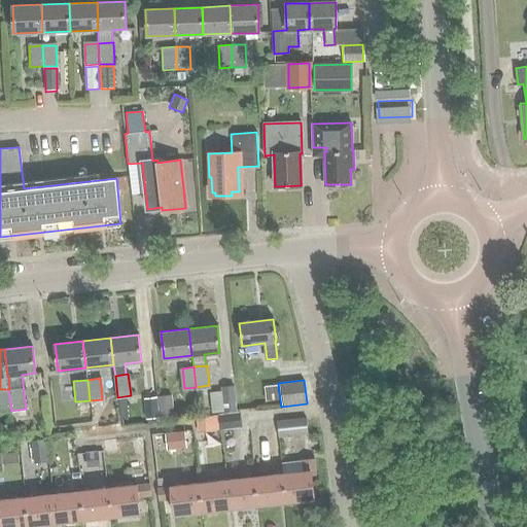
[(234,410),(232,385),(219,386),(221,411),(234,410)]
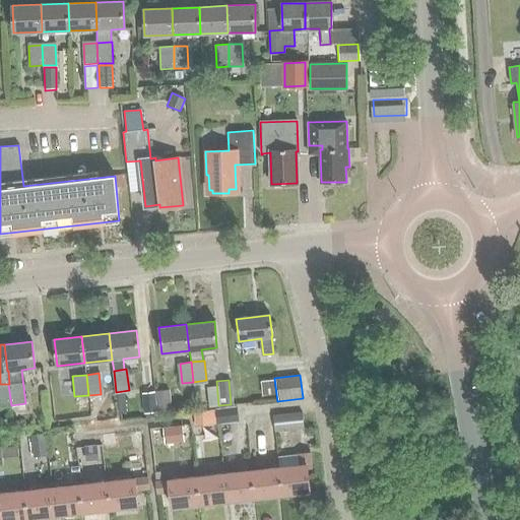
[(0,406),(11,405),(8,384),(0,384),(0,406)]
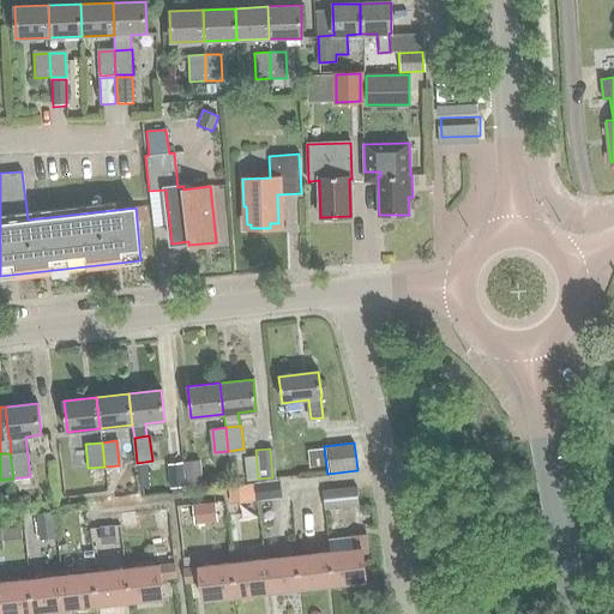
[(203,486),(200,461),(184,463),(186,487),(203,486)]
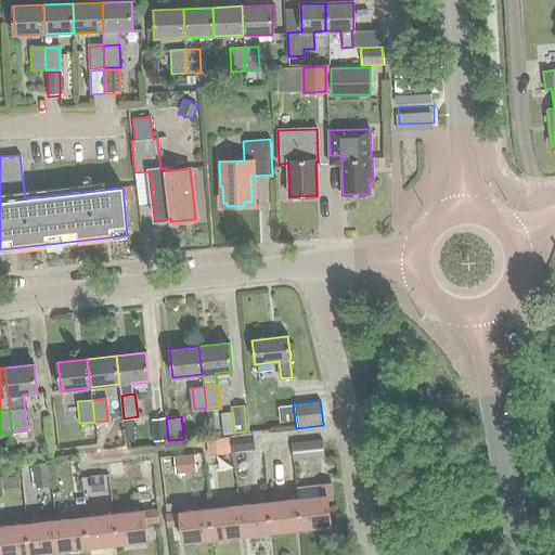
[(151,421),(153,441),(167,440),(165,418),(151,421)]
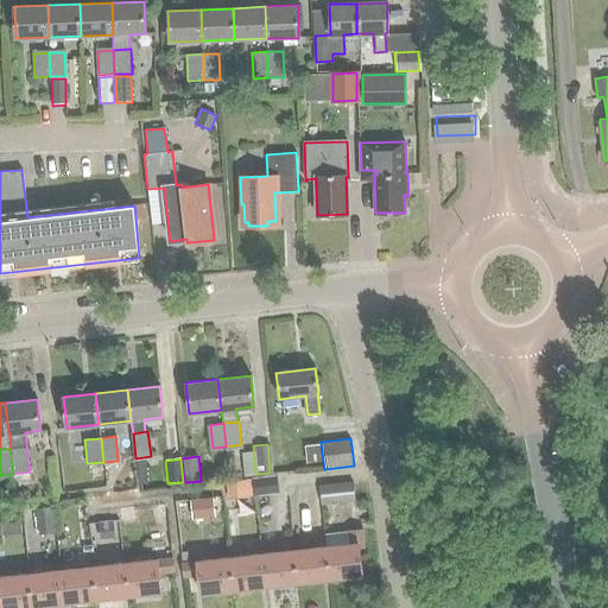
[(279,494),(277,475),(252,479),(254,496),(279,494)]
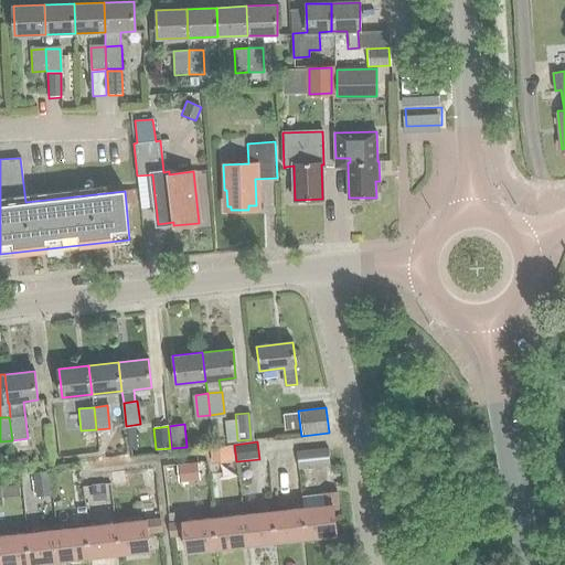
[(234,445),(211,447),(212,462),(236,460),(234,445)]
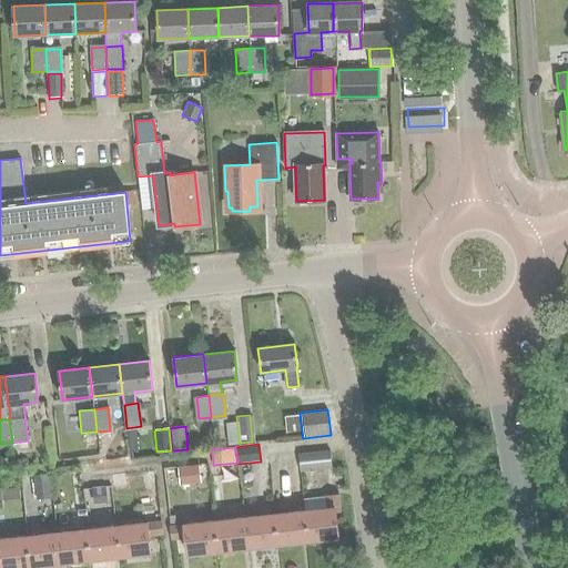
[(331,469),(330,450),(298,454),(300,473),(331,469)]
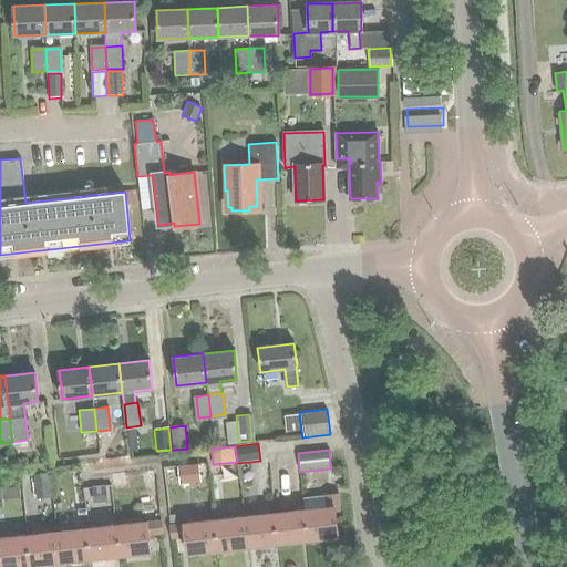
[(197,465),(177,467),(179,484),(199,481),(197,465)]
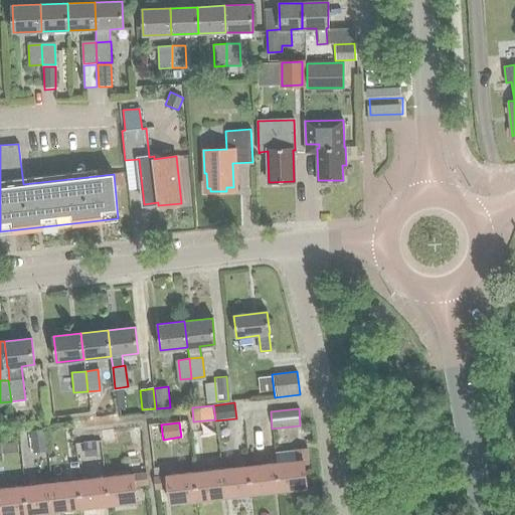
[(101,430),(103,447),(114,445),(112,427),(101,430)]
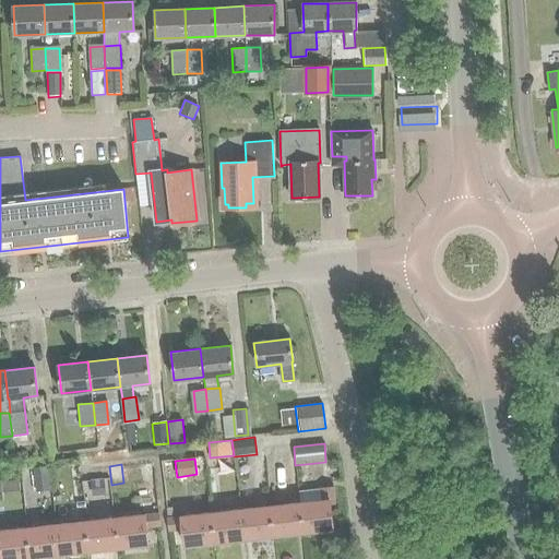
[(50,490),(48,466),(33,467),(35,491),(50,490)]
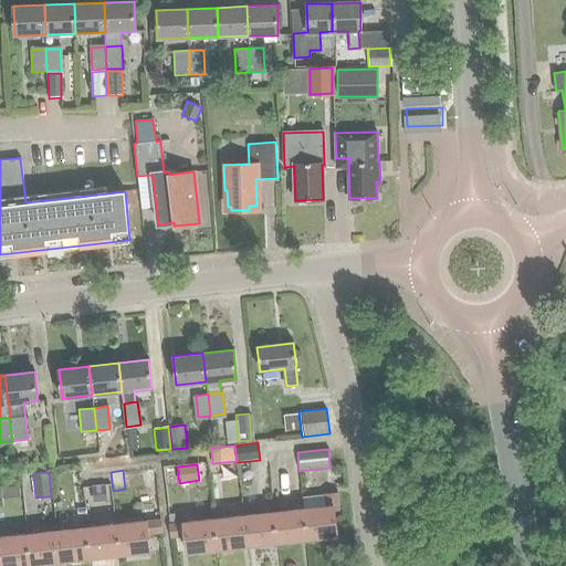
[(107,502),(104,484),(90,486),(93,504),(107,502)]
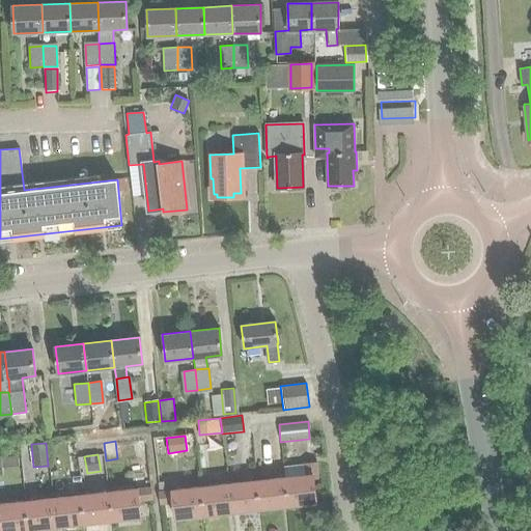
[(19,467),(18,455),(1,457),(2,468),(19,467)]
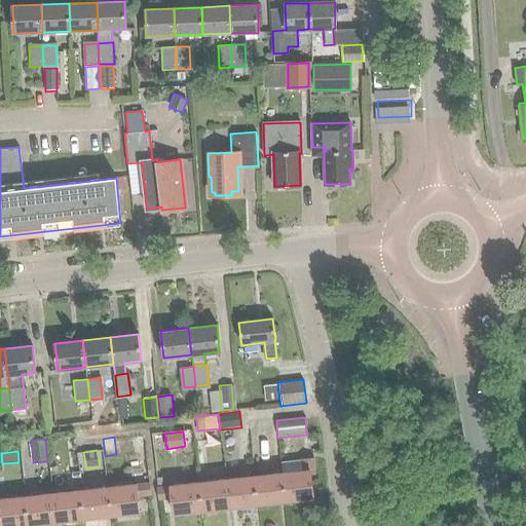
[(303,461),(304,471),(295,472),(283,473),(286,501),(313,498),(310,475),(314,475),(312,460),(303,461)]
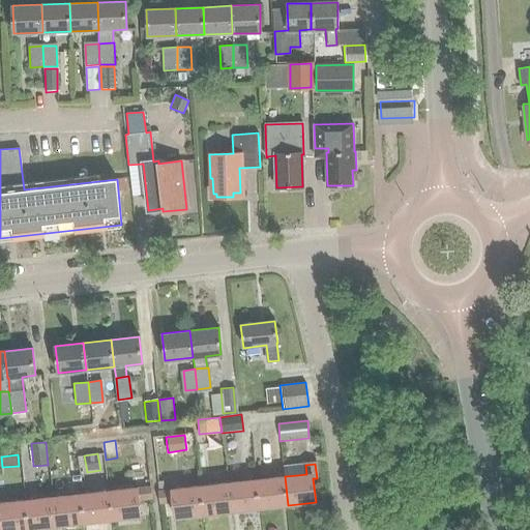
[(257,479),(260,508),(288,505),(285,476),(257,479)]
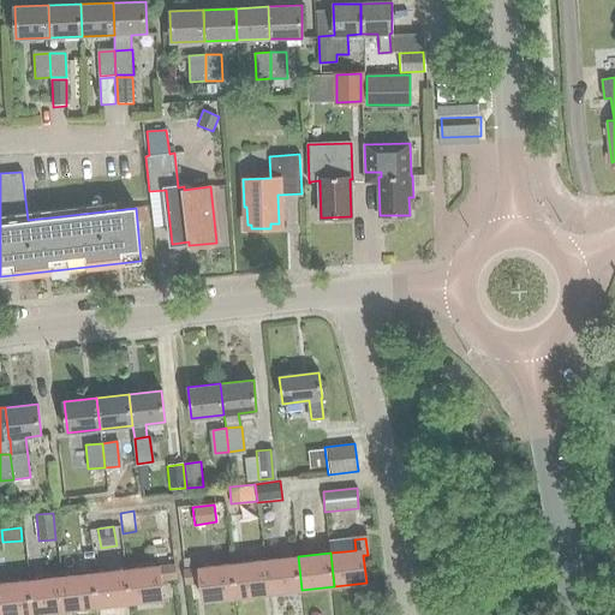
[(266,560),(269,593),(302,590),(298,556),(266,560)]
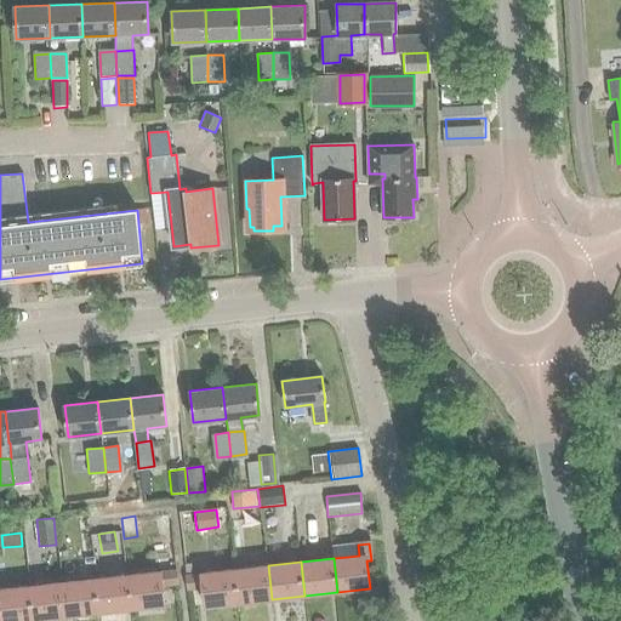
[(272,599),(268,565),(235,569),(239,603),(272,599)]
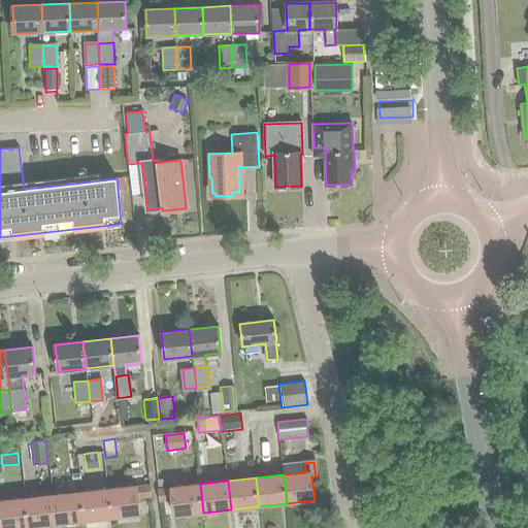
[(203,513),(200,484),(171,488),(171,489),(159,490),(160,500),(172,499),(174,517),(203,513)]
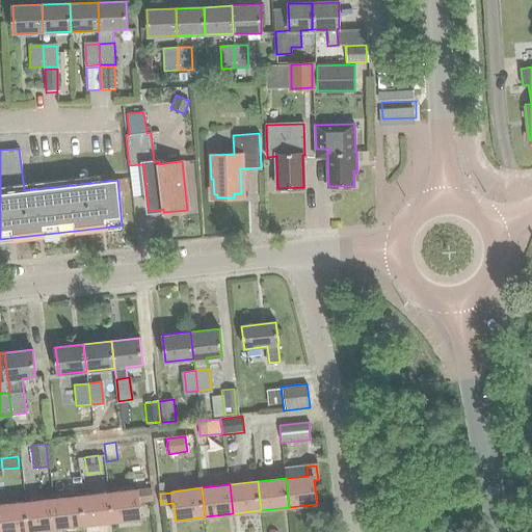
[(137,490),(110,494),(113,522),(140,519),(139,502),(152,501),(151,489),(137,491),(137,490)]
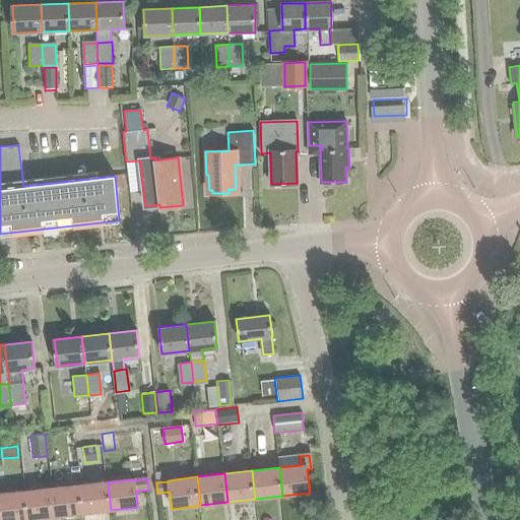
[(108,482),(80,484),(83,513),(111,510),(108,482)]
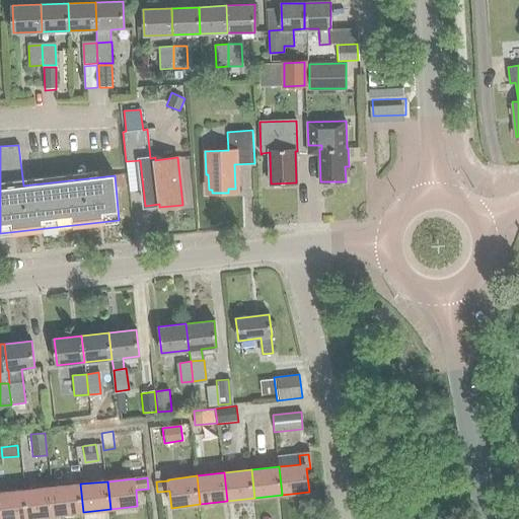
[(56,515),(83,512),(80,484),(53,487),(56,515)]
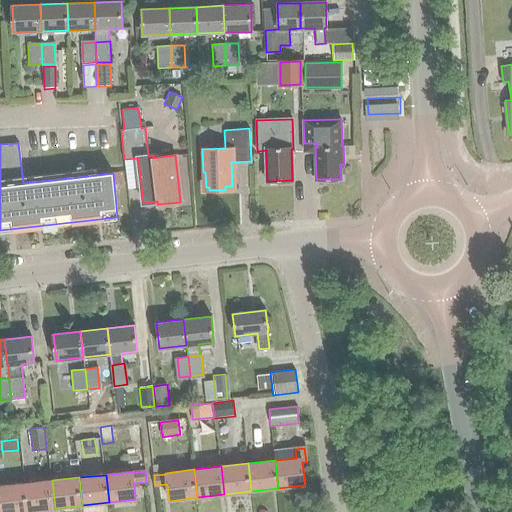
[(28,511),(55,508),(52,480),(25,483),(28,511)]
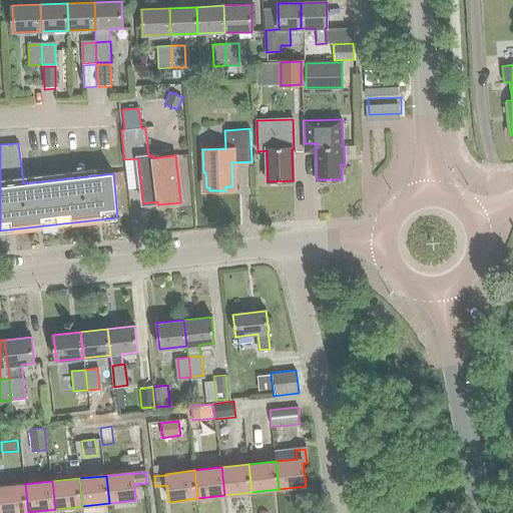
[(0,512),(11,512),(28,512),(25,484),(0,487),(0,512)]
